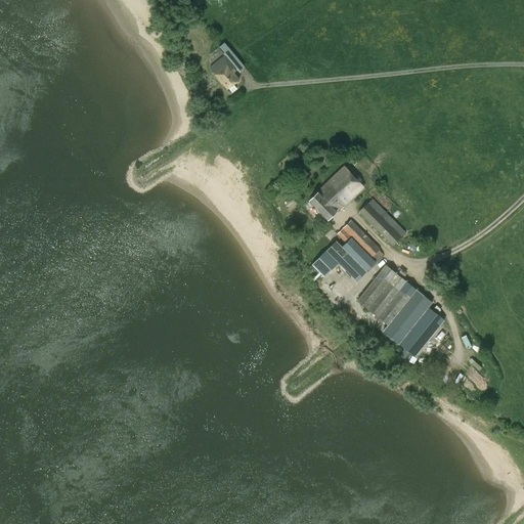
[(227,89),(238,80),(231,71),(235,68),(226,55),(210,68),(227,89)]
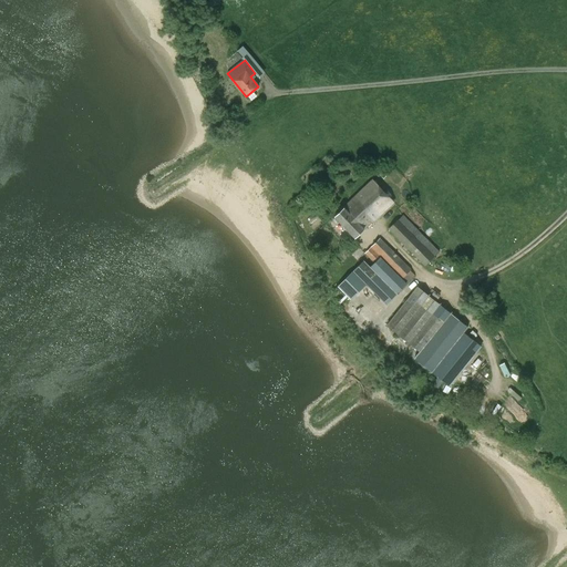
[(354,237),(392,202),(372,181),(334,216),(354,237)]
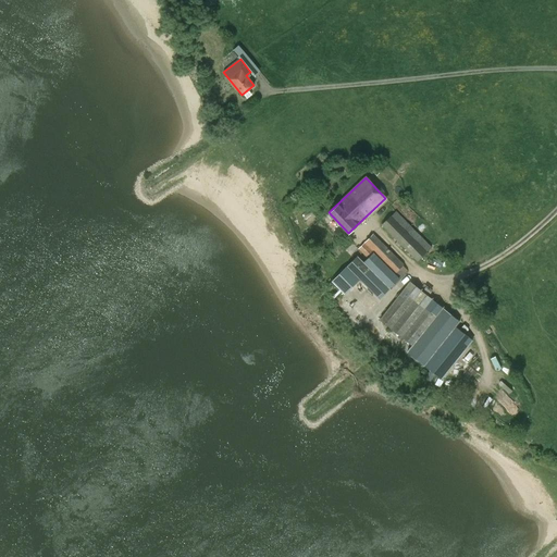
[(431,247),(396,212),(381,225),(417,261),(431,247)]
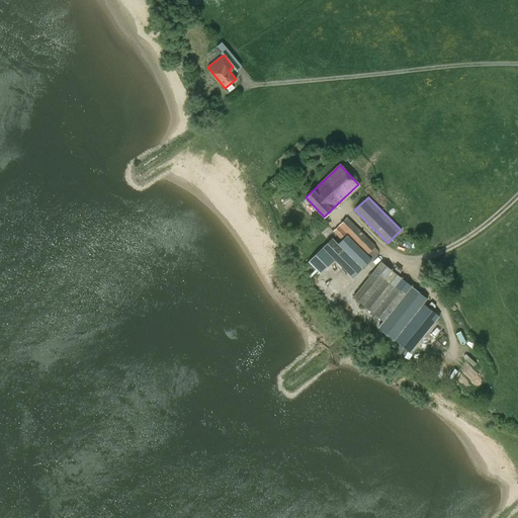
[(347,235),(339,244),(333,238),(309,262),(321,274),(335,260),(353,278),(372,260),(366,255),(375,246),(348,218),(333,232),(341,240),(347,235)]
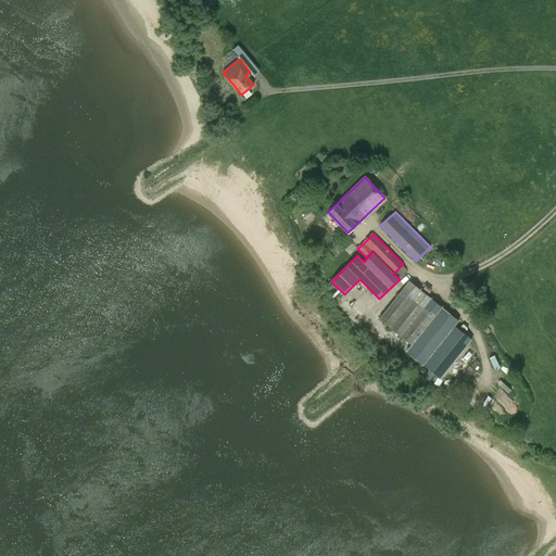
[(412,345),(407,352),(442,379),(474,340),(456,326),(460,320),(411,280),(379,319),(412,345)]
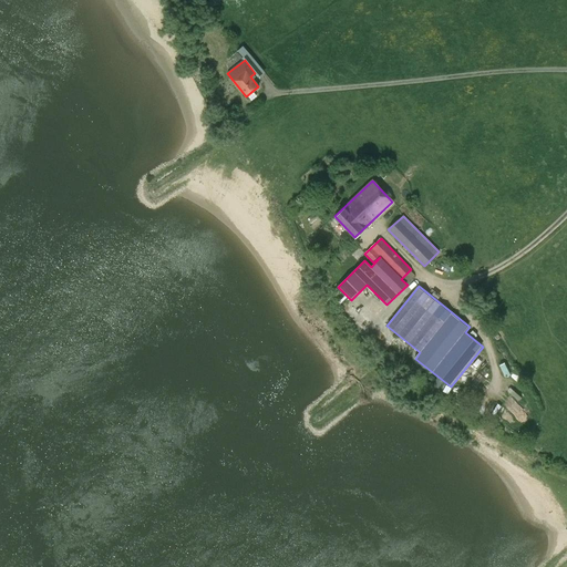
All buildings are outlined.
